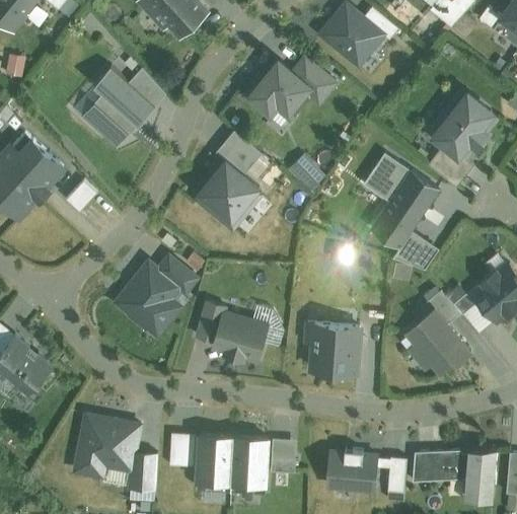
[(0,23),(14,35),(29,16),(26,14),(37,0),(45,0),(58,10),(65,0),(0,0),(0,23)]
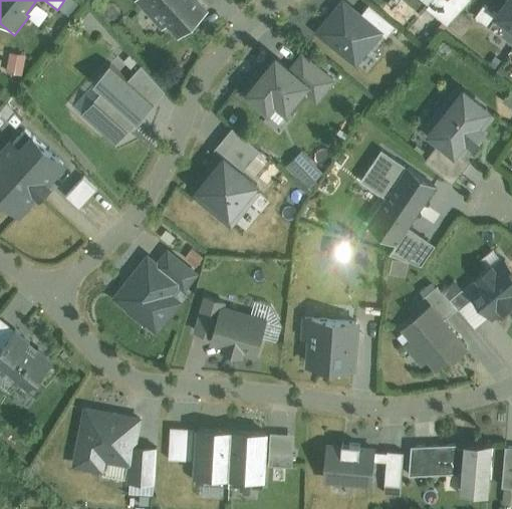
[(137,0),(135,3),(161,30),(167,25),(178,37),(208,10),(198,0),(137,0)]
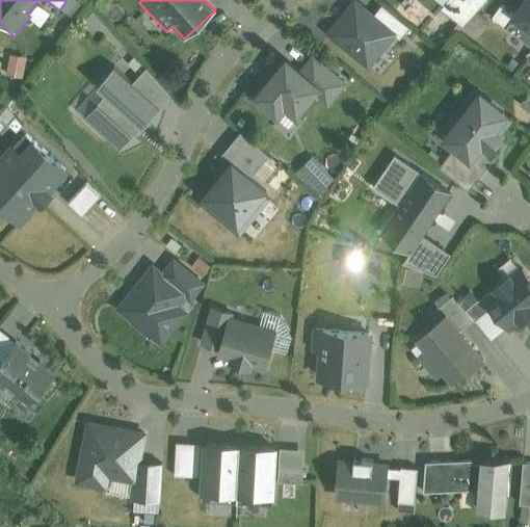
[(355,0),(324,35),(366,71),(393,40),(412,55),(423,42),(381,6),(373,15),(355,0)]
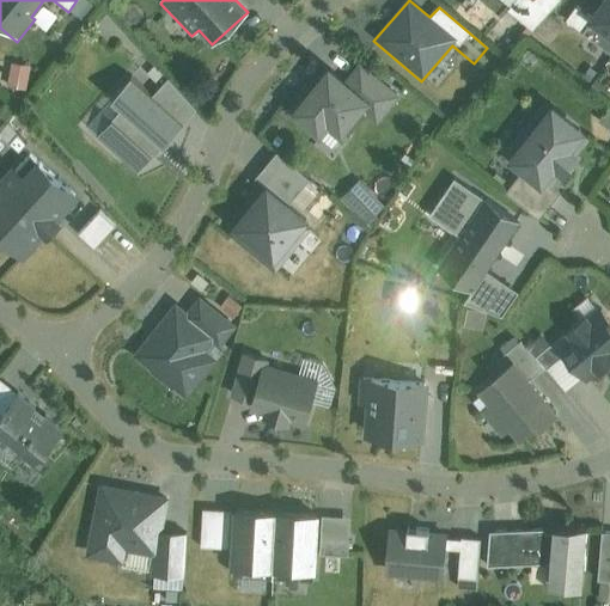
[(518,0),(508,12),(531,30),(555,0),(518,0)]
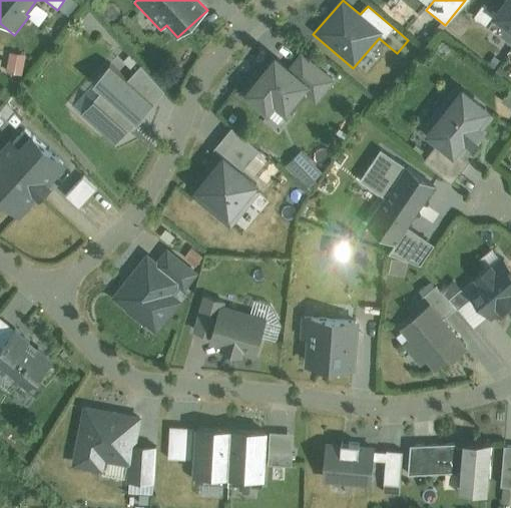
[(510,0),(504,0),(495,14),(482,6),(473,21),(510,45),(510,0)]
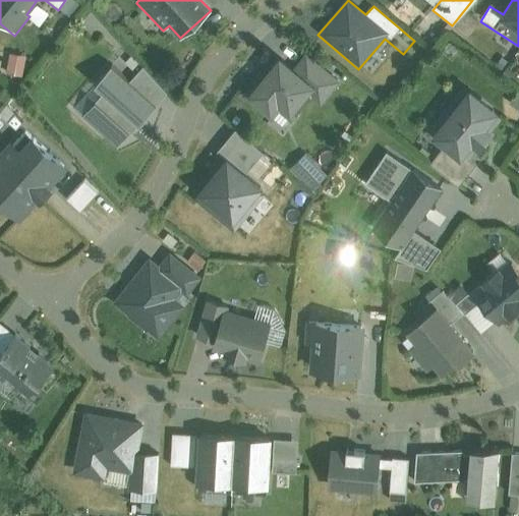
[(475,32),(463,21),(455,32),(467,42),(475,32)]
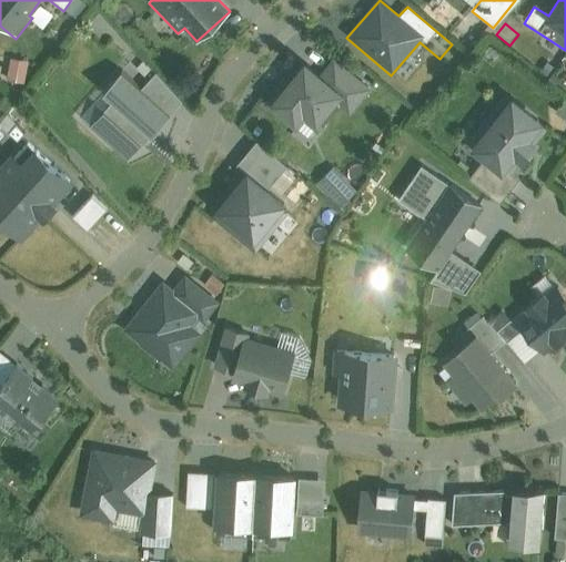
[(302,57),(264,108),(299,134),(305,125),(317,135),(339,108),(349,115),(369,88),(336,63),(327,75),(302,57)]
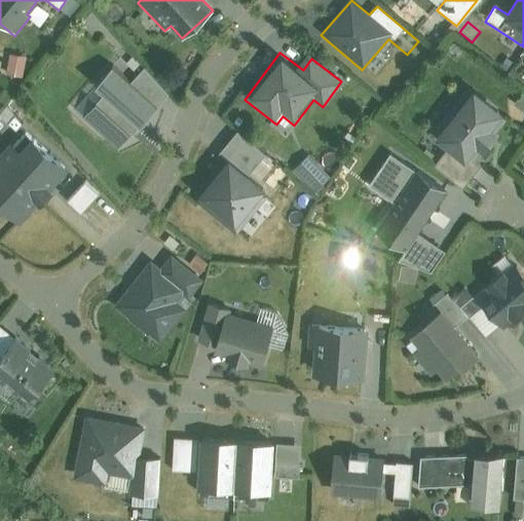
[(104,94),(81,116),(116,150),(132,133),(141,124),(171,94),(144,69),(131,82),(111,64),(92,82),(104,94)]
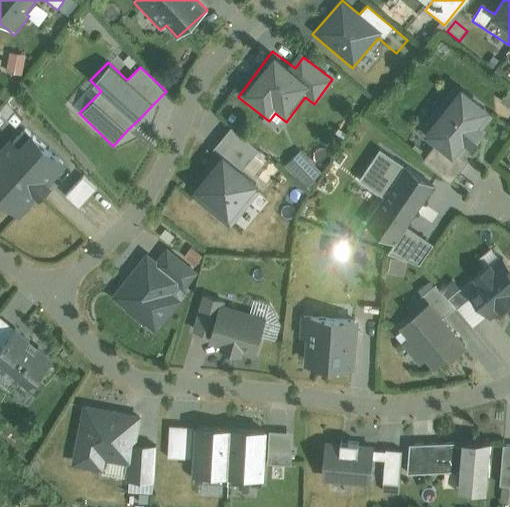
[(491,106),(461,83),(422,132),(438,145),(423,163),(450,185),(468,163),(460,157),(484,127),(478,122),(491,106)]
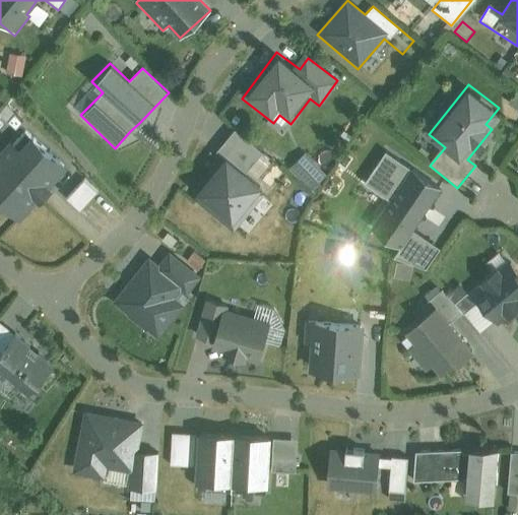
[(22,122),(6,108),(0,114),(0,119),(14,131),(22,122)]
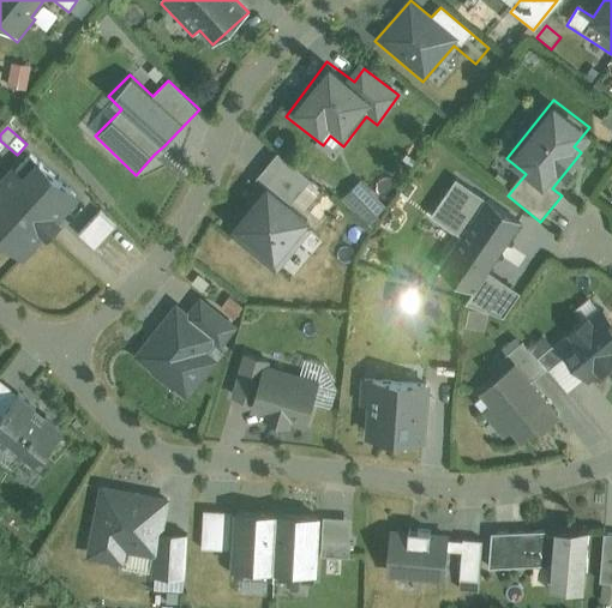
[(277,155),(256,180),(263,187),(231,224),(237,229),(231,235),(276,272),(310,232),(304,227),(312,217),(293,202),(310,182),(277,155)]
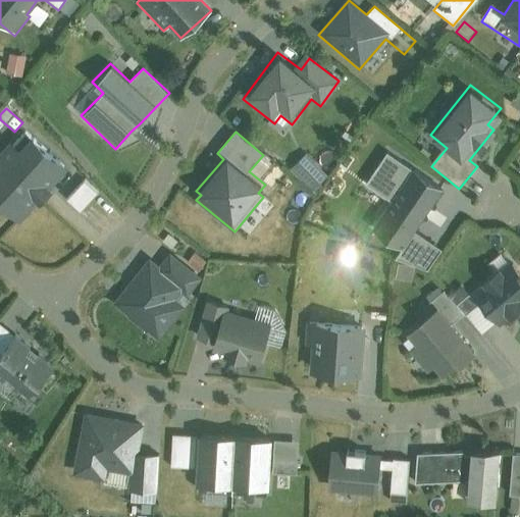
[(11,142),(0,153),(0,204),(19,222),(69,170),(29,134),(16,147),(11,142)]
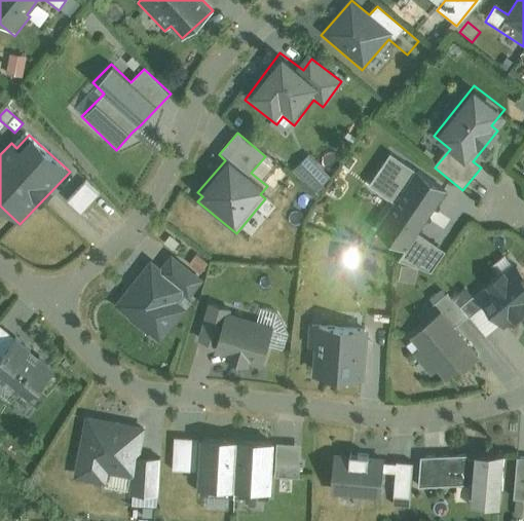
[(306,158),(292,172),(312,193),(327,181),(306,158)]
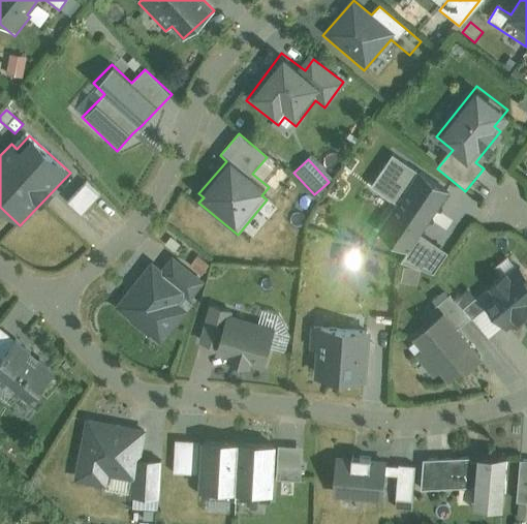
[(447,196),(392,160),(370,191),(395,207),(375,234),(408,256),(398,268),(435,278),(447,256),(420,238),(447,196)]
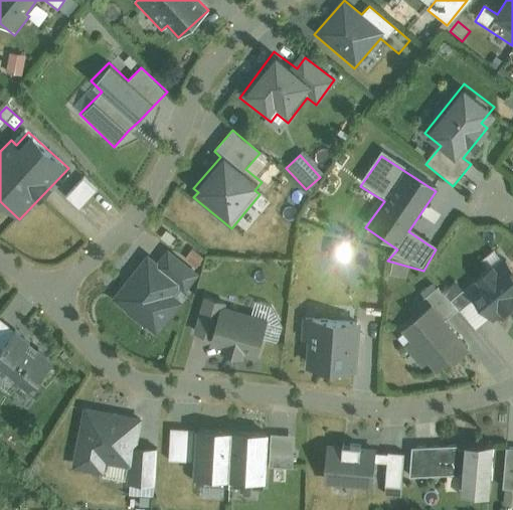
[(98,193),(82,179),(64,199),(79,213),(98,193)]
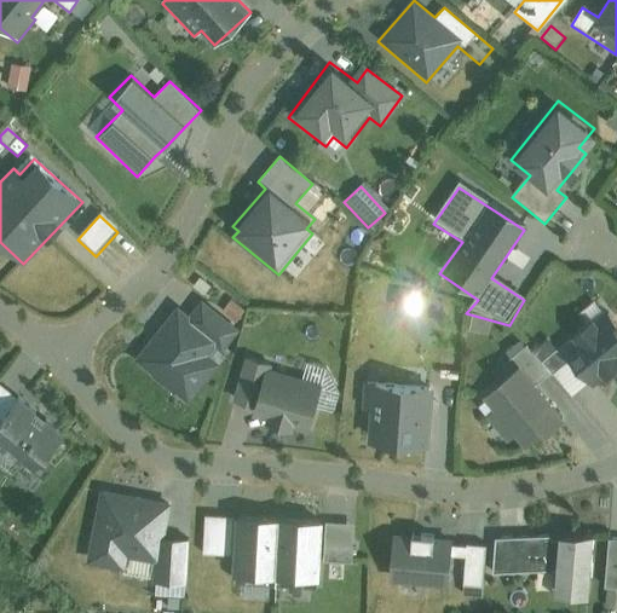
[(238,330),(206,305),(196,318),(179,305),(133,364),(188,406),(219,365),(208,357),(214,350),(219,354),(238,330)]
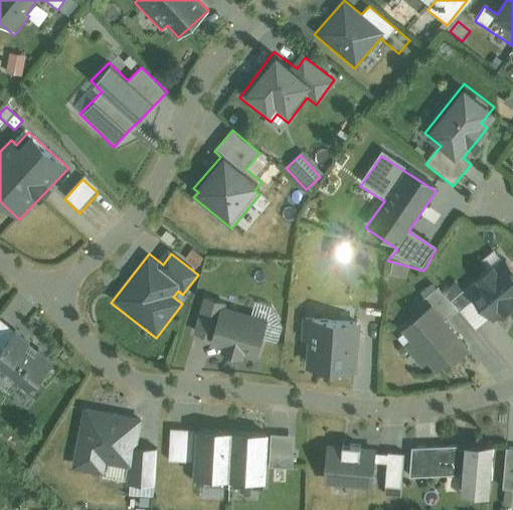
[(512,272),(498,256),(463,286),(493,320),(512,302),(512,272)]
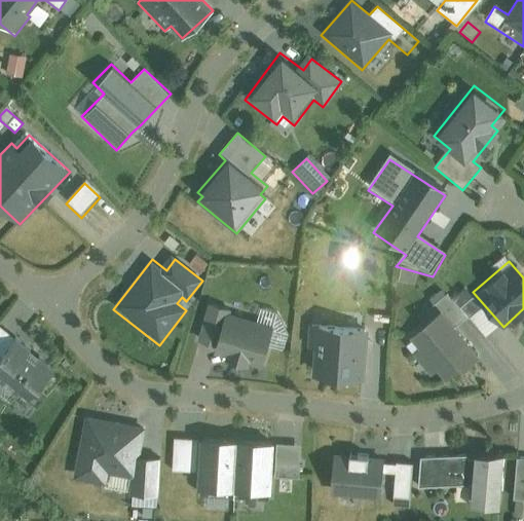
[(460,307),(448,293),(424,313),(428,318),(408,336),(419,349),(411,357),(429,378),(437,372),(447,383),(481,354),(456,326),(468,315),(460,307)]
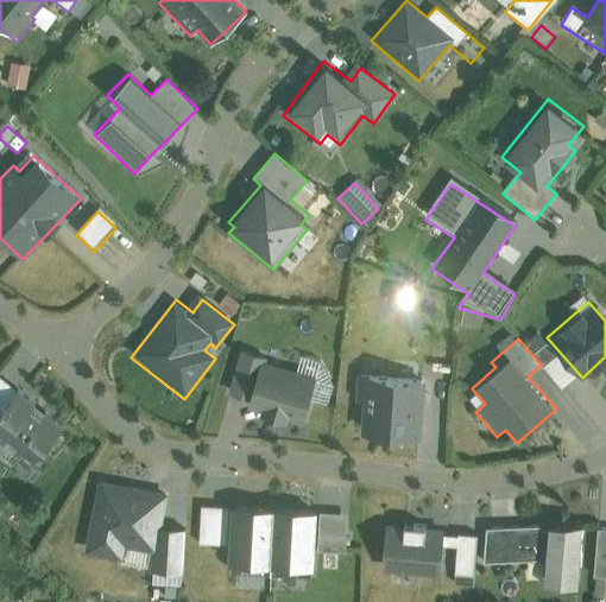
[(547,343),(532,355),(541,365),(542,367),(556,356),(547,343)]
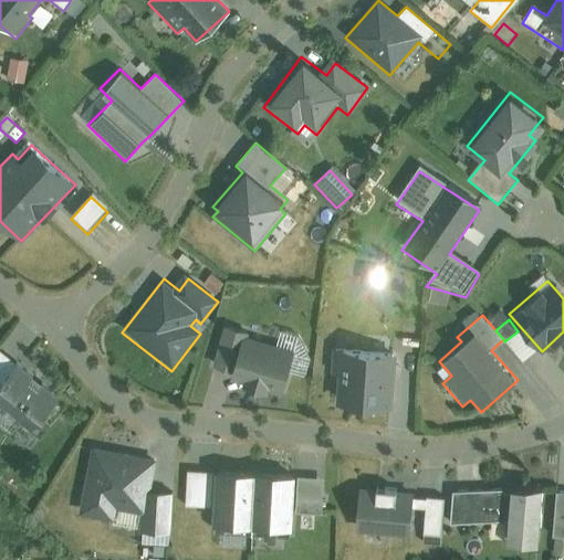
[(247,331),(223,326),(212,370),(230,373),(228,380),(282,393),(293,348),(244,337),(247,331)]
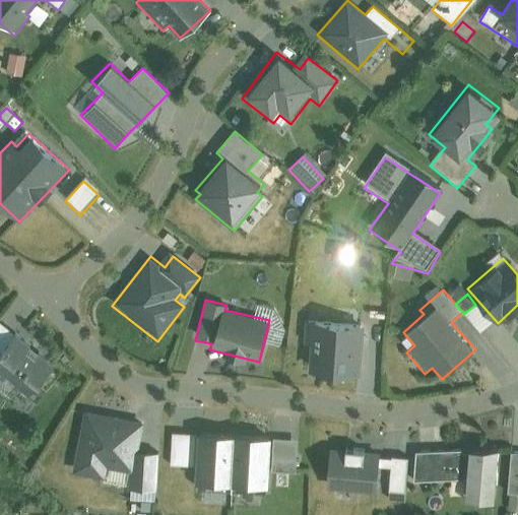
[(362,322),(306,320),(305,343),(311,344),(309,375),(360,377),(362,322)]
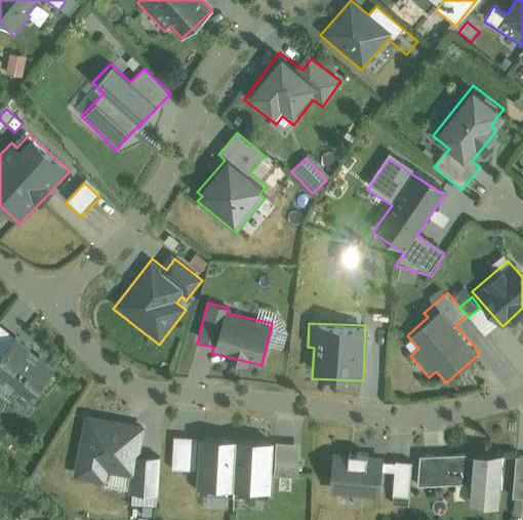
[(54,368),(14,336),(0,325),(0,384),(15,396),(21,391),(30,399),(54,368)]
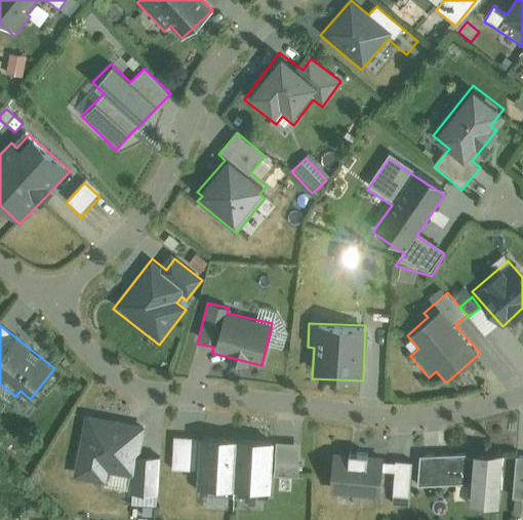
[(139,424),(82,417),(76,480),(106,483),(107,473),(130,476),(129,492),(156,495),(160,456),(136,454),(139,424)]
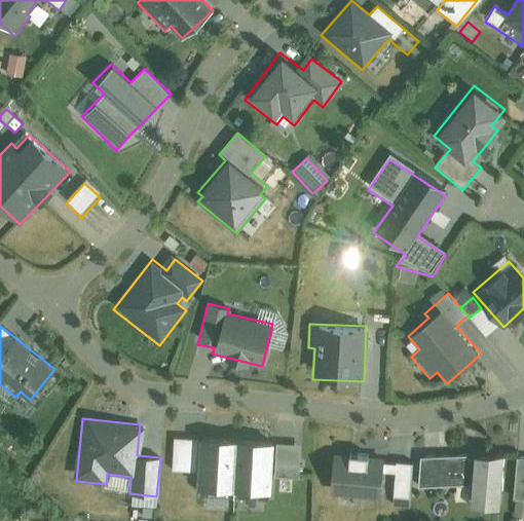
[(198,440),(174,439),(173,473),(196,474),(195,497),(234,499),(236,437),(198,436),(198,440)]
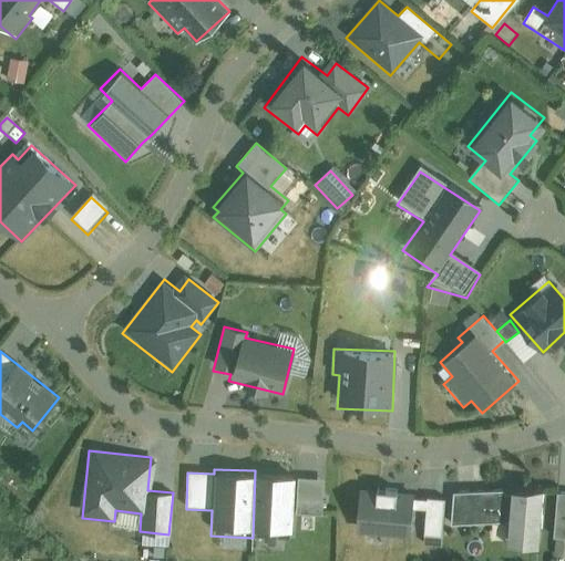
[(322,517),(324,479),(295,478),(295,473),(255,470),(253,538),(290,539),(291,516),(322,517)]
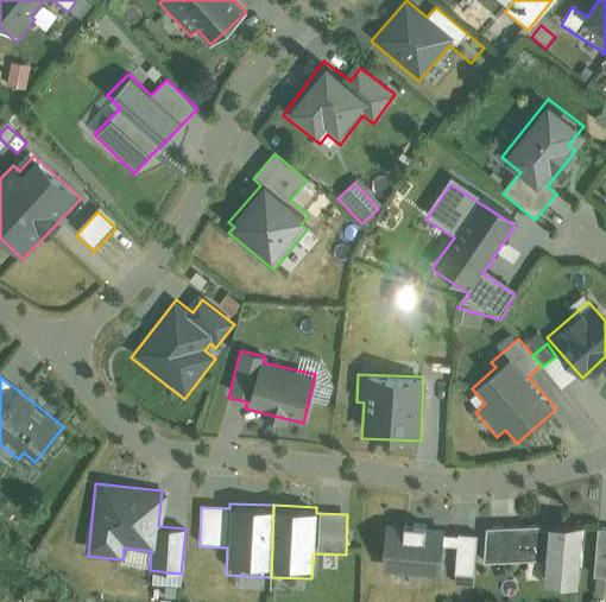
[(403,527),(385,526),(382,574),(440,577),(441,547),(456,547),(455,571),(474,572),(477,536),(442,534),(442,527),(428,527),(428,520),(404,519),(403,527)]
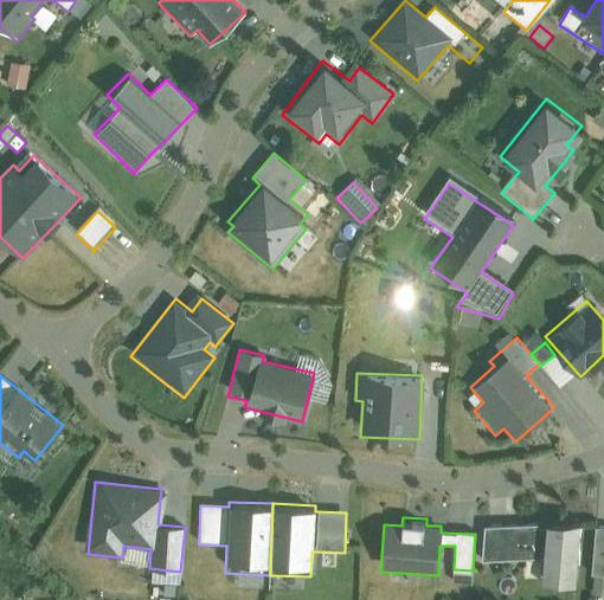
[(483,527),(481,561),(544,556),(543,580),(577,584),(580,518),(545,520),(546,524),(483,527)]
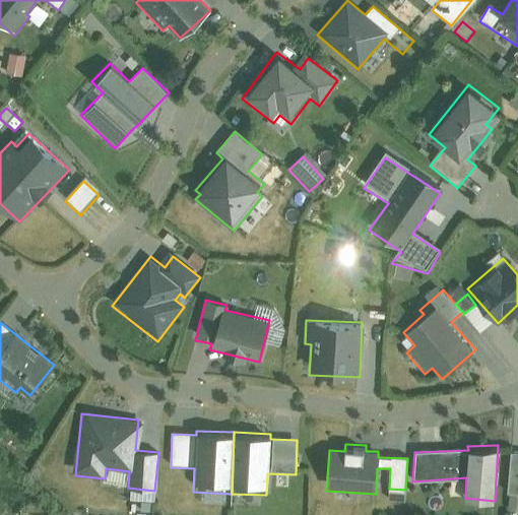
[(517,453),(509,453),(507,495),(517,495),(517,453)]
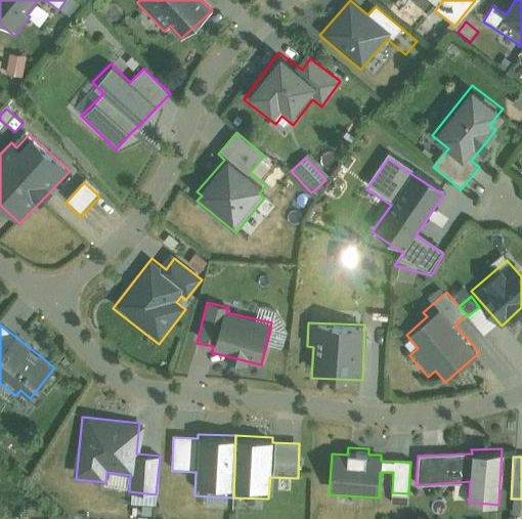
All buildings are outlined.
